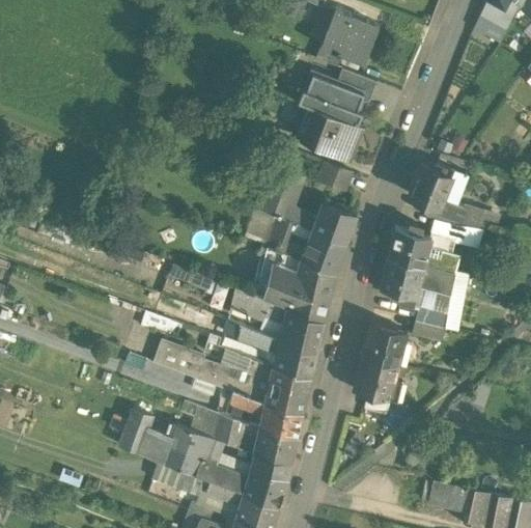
[(325,0),(300,0),(322,8),(325,0)]
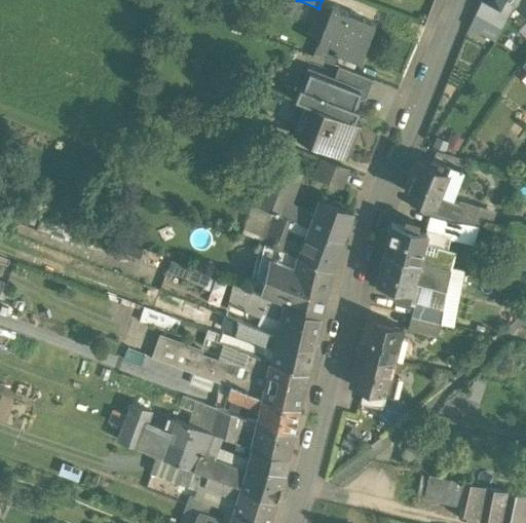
[(482,0),(482,1),(498,10),(503,0),(482,0)]
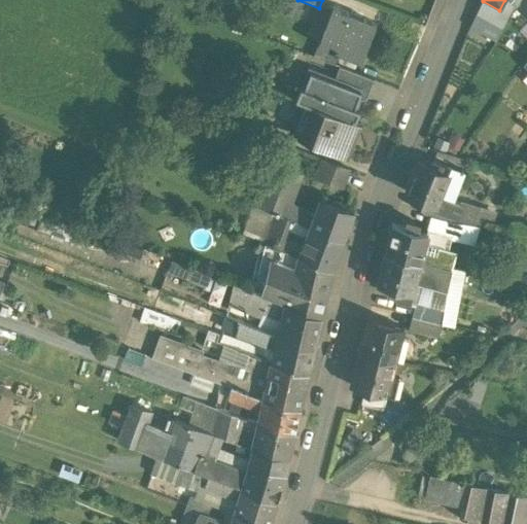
[(526,0),(515,0),(511,5),(514,8),(517,11),(526,0)]
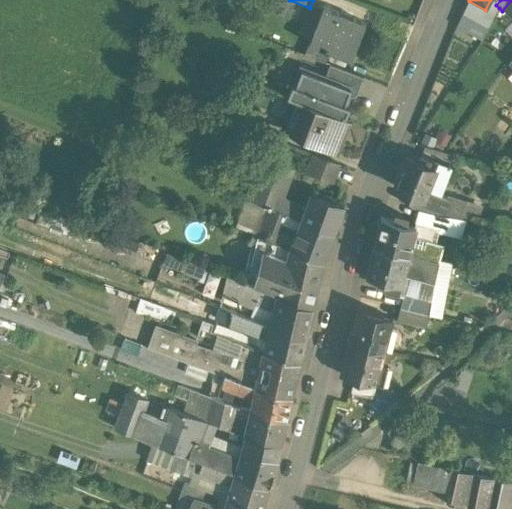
[(511,0),(502,11),(511,21),(511,0)]
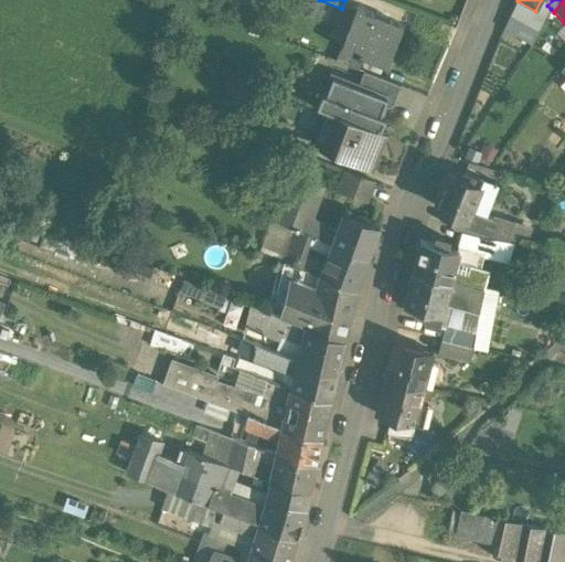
[(401,29),(355,11),(341,50),(386,67),(401,29)]
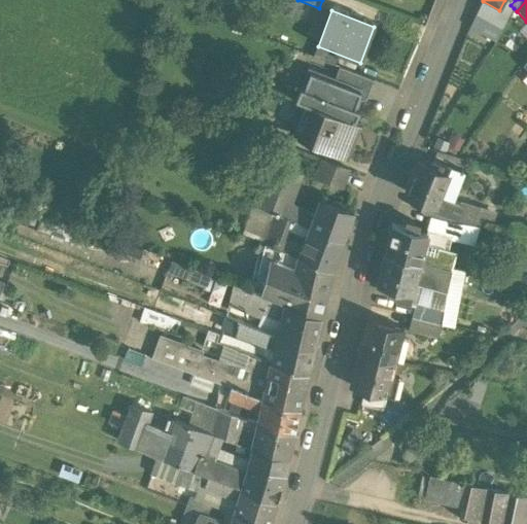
[(497,41),(502,30),(477,19),(471,30),(497,41)]
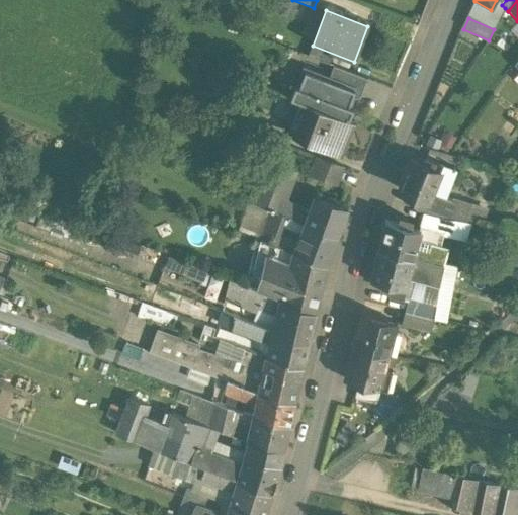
[(367,81),(333,69),(329,79),(356,90),(348,109),(351,110),(354,101),(360,100),(367,81)]
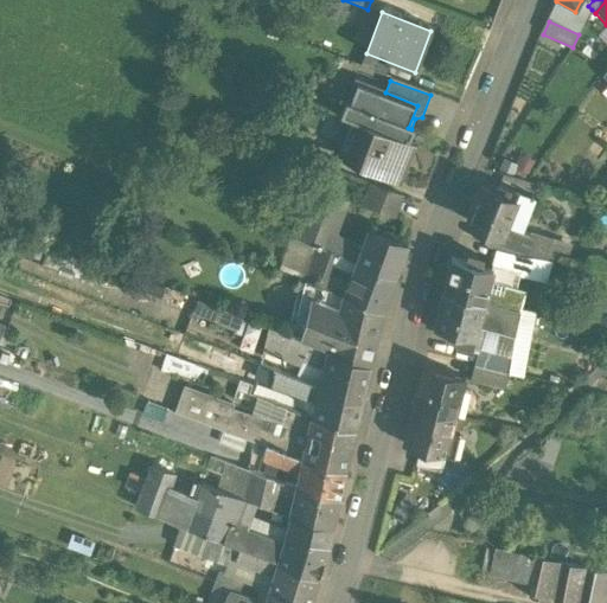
[(385,92),(355,82),(346,104),(345,104),(340,119),(350,122),(407,142),(407,141),(409,141),(414,130),(411,129),(408,128),(417,106),(385,92)]
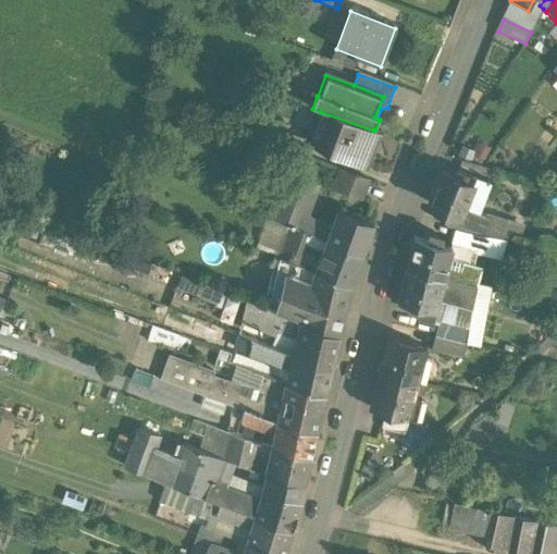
[(373,131),(321,112),(309,145),(364,167),(378,133),(373,131)]
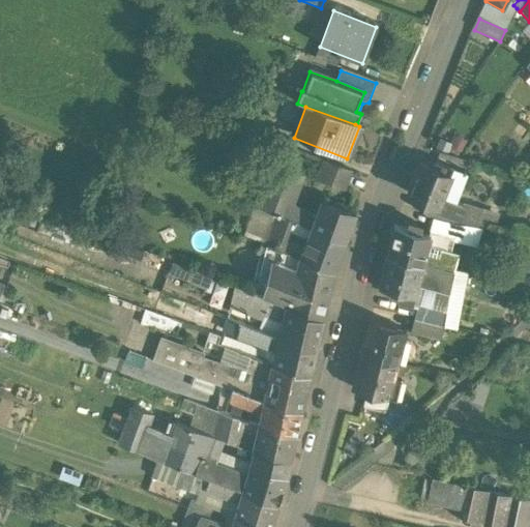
[(350,173),(325,163),(318,180),(344,191),(350,173)]
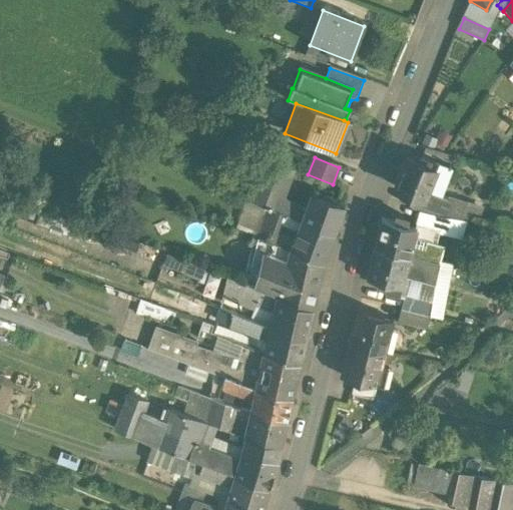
[(420,160),(418,166),(405,161),(394,189),(415,198),(424,201),(424,199),(435,172),(430,171),(432,165),(420,160)]
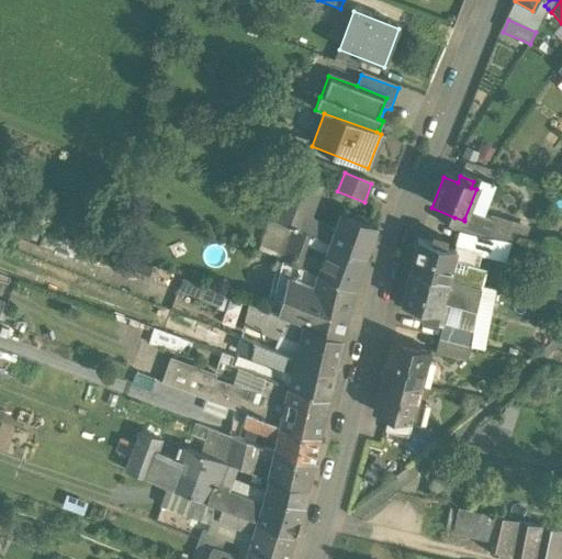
[(296,182),(281,226),(294,231),(296,232),(301,223),(313,189),(296,182)]
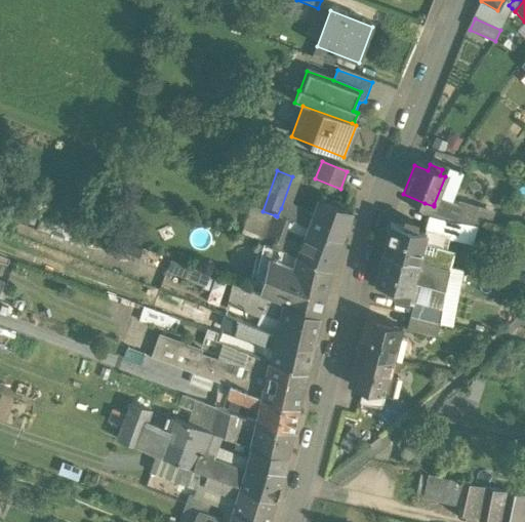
[(312,219),(281,208),(277,216),(286,221),(309,229),(341,241),(352,212),(319,200),(312,219)]
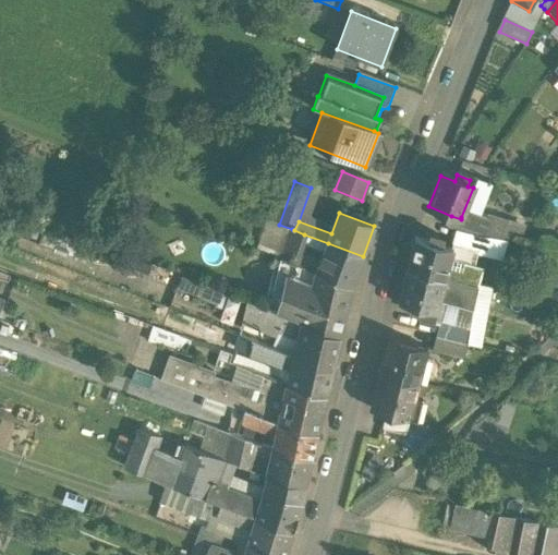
[(487,225),(461,217),(461,219),(451,216),(448,229),(458,231),(481,238),(484,239),(487,225)]
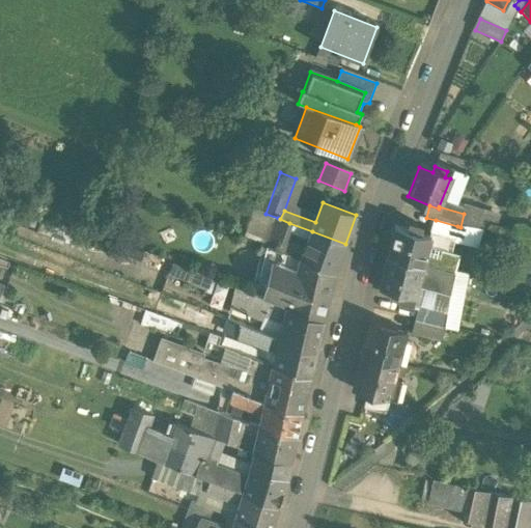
[(467,206),(460,227),(494,232),(498,216),(467,206)]
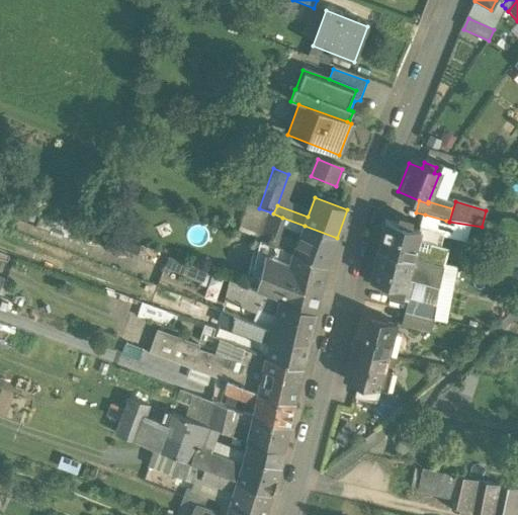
[(273,213),(271,212),(260,242),(271,246),(275,236),(282,218),(273,213)]
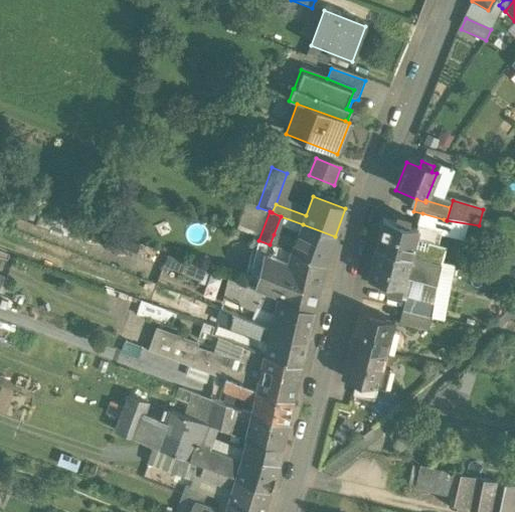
[(444,219),(422,213),(418,227),(439,233),(444,219)]
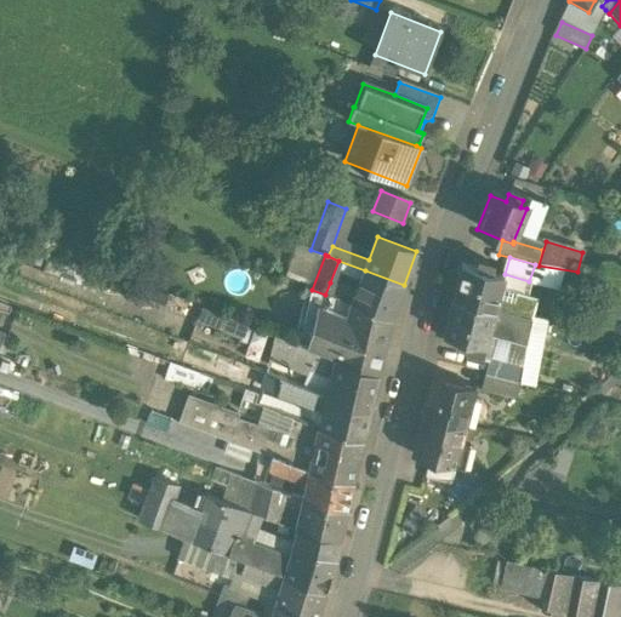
[(478,264),(477,272),(462,268),(454,302),(494,313),(500,291),(503,279),(490,275),(493,268),(478,264)]
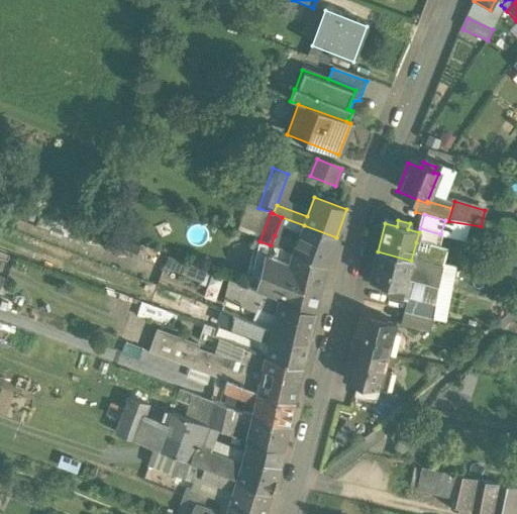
[(336,237),(304,225),(297,243),(275,235),(271,245),(274,246),(294,253),(326,266),(336,237)]
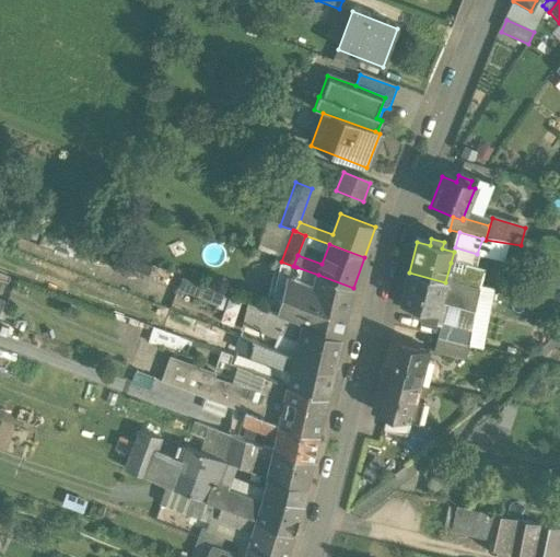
[(293,266),(281,262),(275,287),(290,291),(293,277),(296,267),(293,266)]
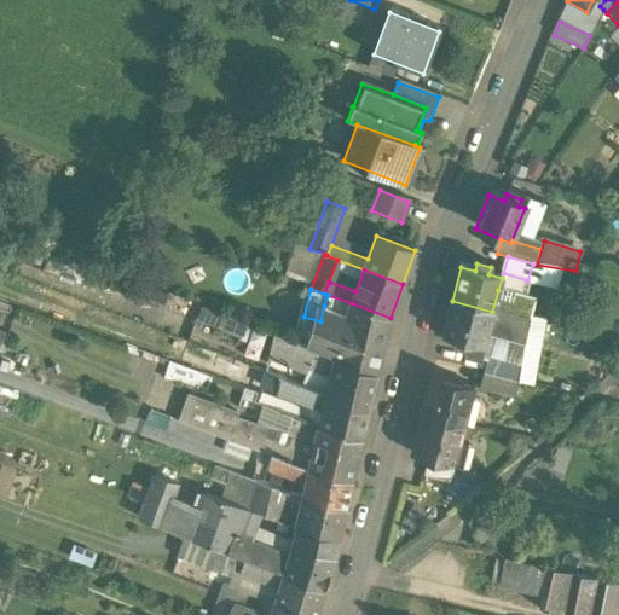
[(536,301),(498,290),(492,311),(518,318),(531,321),(536,301)]
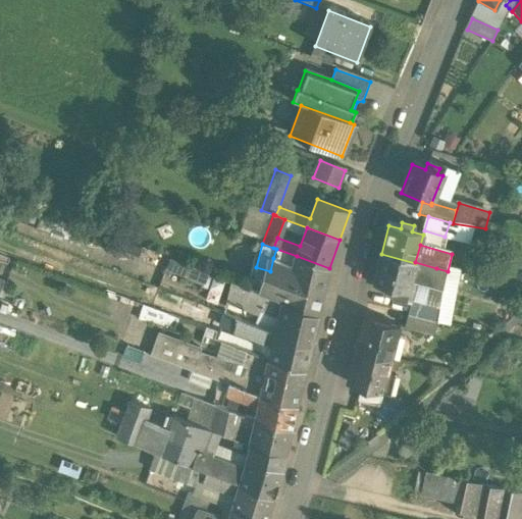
[(329,268),(297,256),(276,249),(273,258),(294,266),(289,289),(322,297),(329,268)]
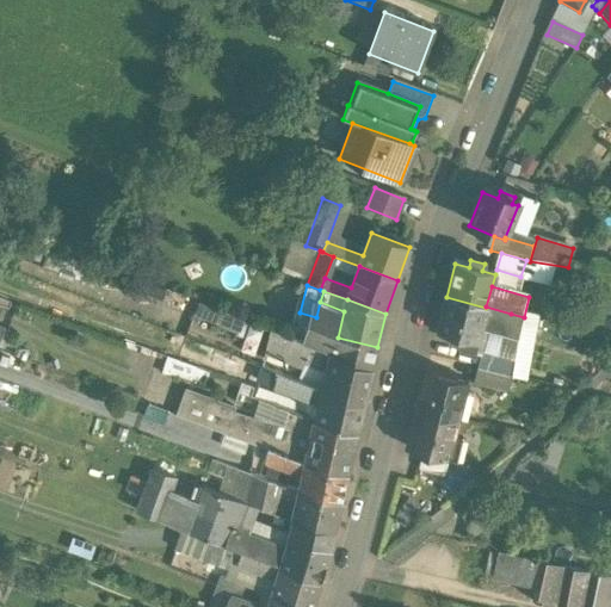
[(486,308),(446,297),(437,333),(451,336),(449,344),(461,347),(462,347),(463,340),(476,344),(480,332),(483,319),(486,308)]
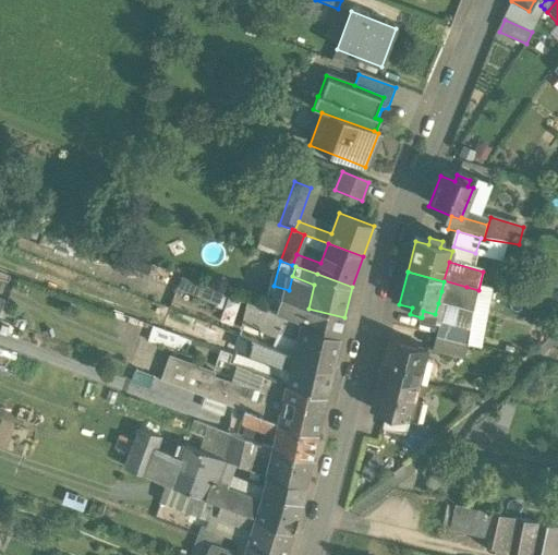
[(466,287),(444,280),(444,281),(441,291),(463,298),(466,287)]
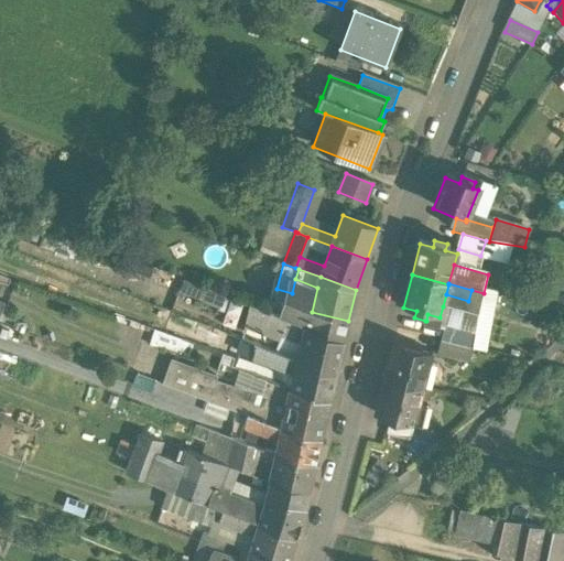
[(468,301),(446,294),(443,306),(478,315),(484,293),(472,290),(468,301)]
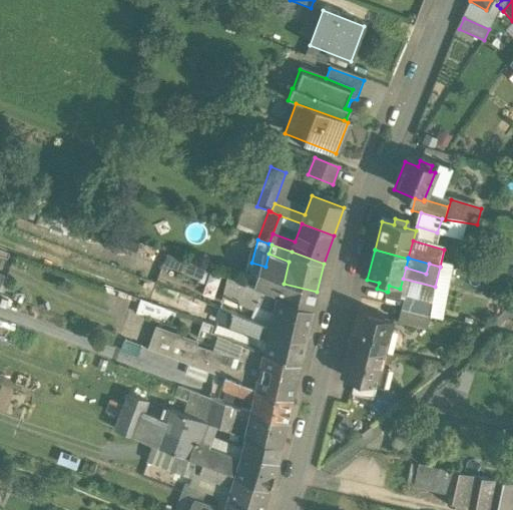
[(269,295),(227,279),(224,290),(218,288),(215,300),(222,301),(219,310),(230,314),(233,301),(262,311),(269,295)]
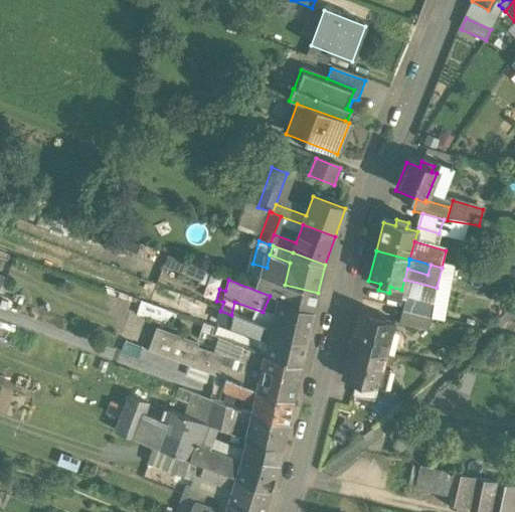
[(437,288),(404,280),(401,290),(399,300),(404,301),(405,297),(434,304),(437,288)]
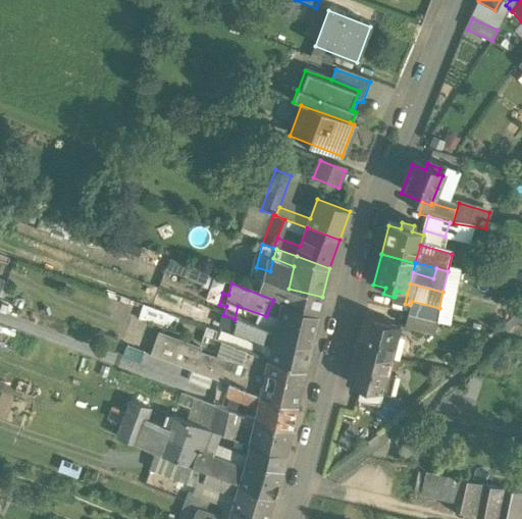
[(322,297),(289,289),(284,304),(318,316),(322,297)]
